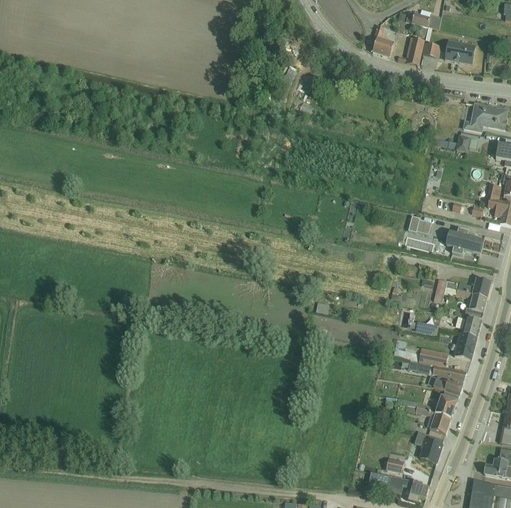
[(408,11),(405,21),(409,22),(420,25),(427,28),(427,26),(431,27),(438,28),(441,16),(430,14),(430,11),(421,9),(419,14),(408,11)]
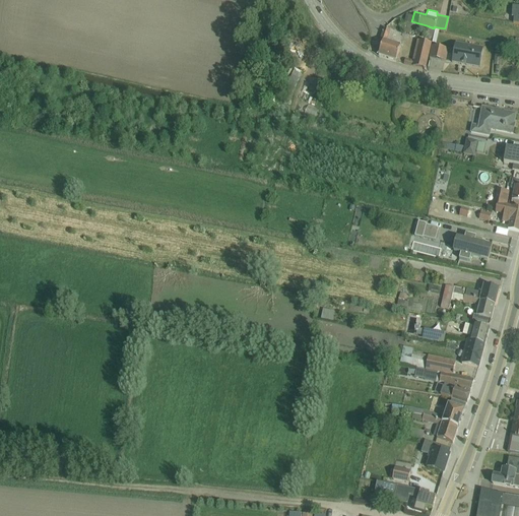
[(405,11),(403,18),(405,18),(410,20),(411,13),(405,11)]
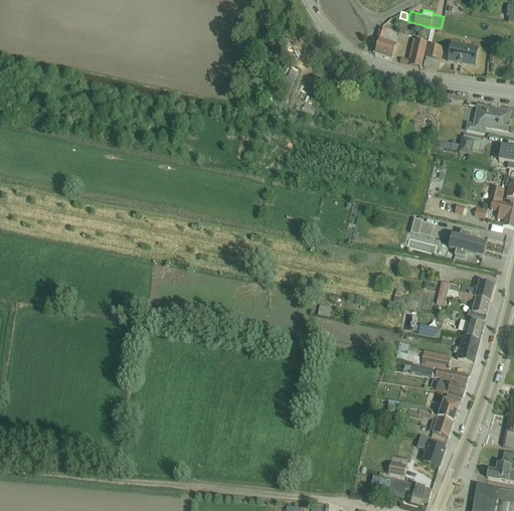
[(401,18),(398,28),(408,32),(411,22),(407,21),(401,18)]
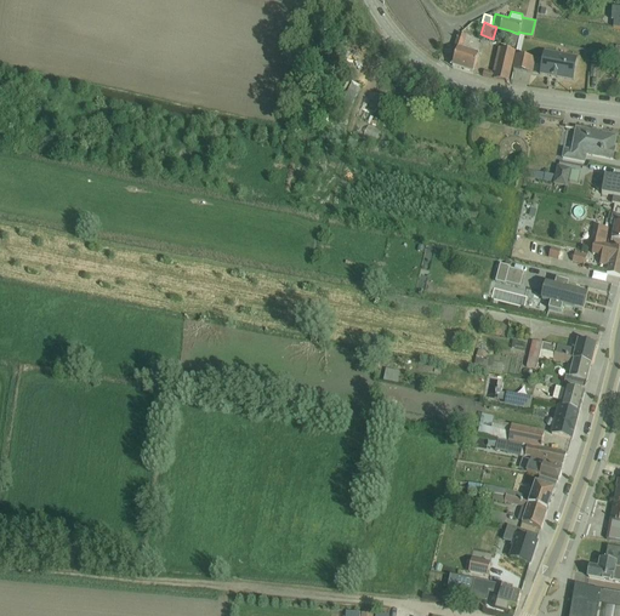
[(451,62),(450,62),(461,66),(472,69),(478,50),(466,46),(470,34),(458,30),(453,43),(456,44),(451,62)]
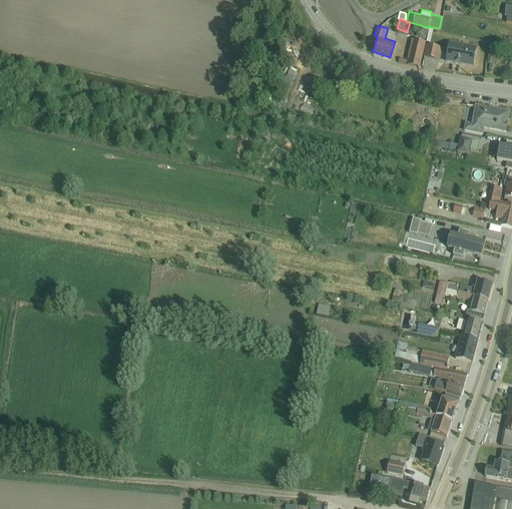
[(421,25),(418,35),(423,36),(423,39),(426,39),(428,28),(421,25)]
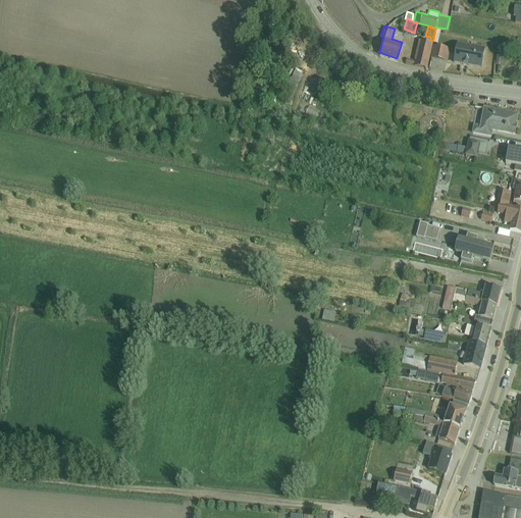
[(489,35),(488,38),(496,40),(515,44),(516,37),(517,37),(509,35),(508,39),(489,35)]
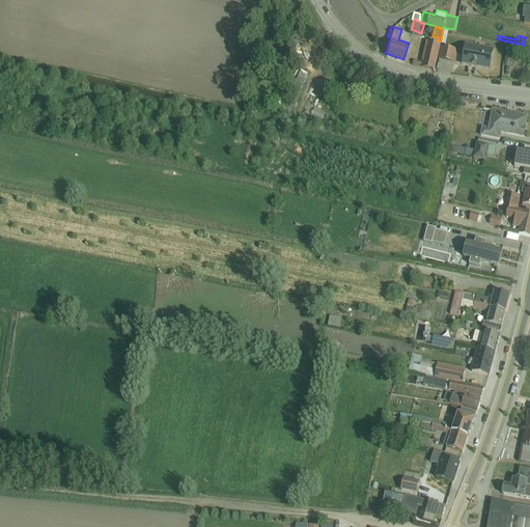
[(412,62),(413,62),(421,64),(434,67),(439,40),(425,37),(420,58),(413,56),(412,62)]
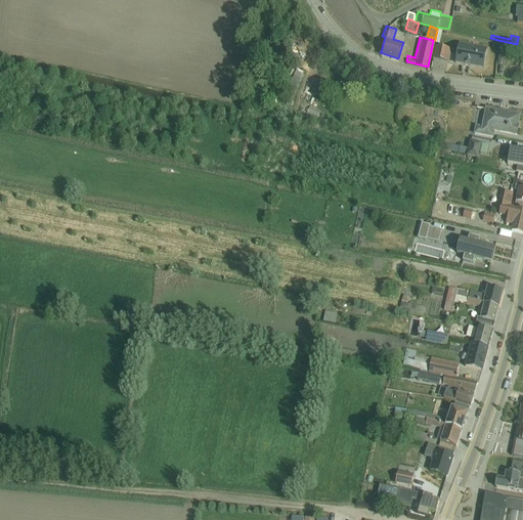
[(458,41),(454,59),(464,61),(469,62),(470,62),(483,65),(486,46),(458,41)]
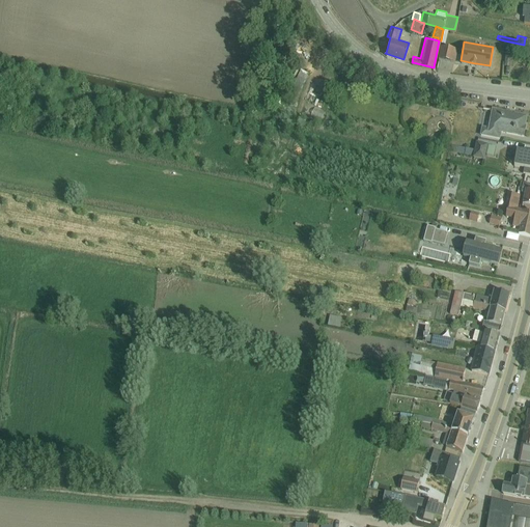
[(440,44),(438,56),(453,59),(455,47),(440,44)]
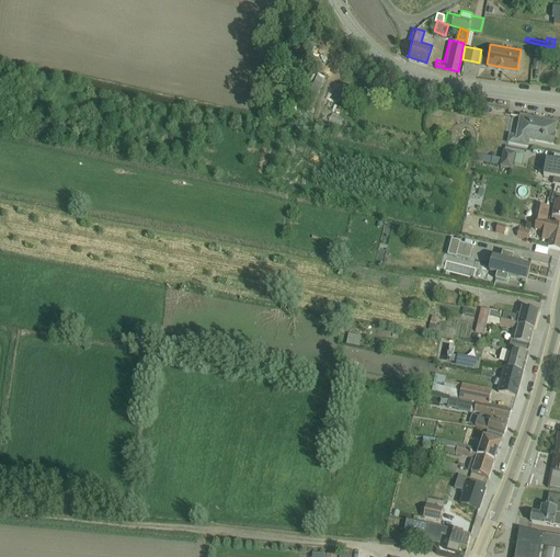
[(534,46),(532,67),(539,68),(541,47),(534,46)]
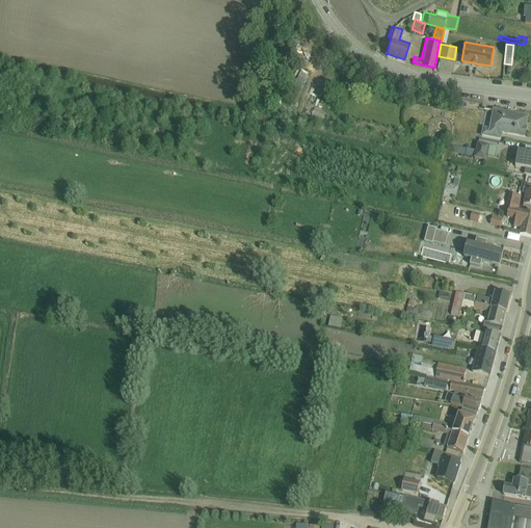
[(300,67),(290,87),(298,91),(309,71),(300,67)]
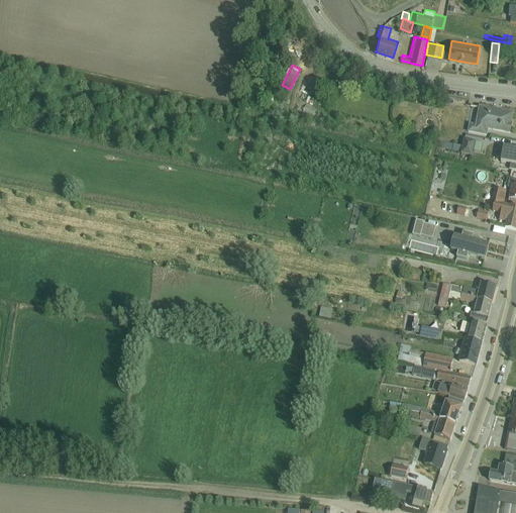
[(468,120),(467,129),(486,133),(488,125),(508,129),(510,121),(512,110),(511,110),(511,111),(499,108),(493,106),(493,107),(479,104),(476,122),(468,120)]
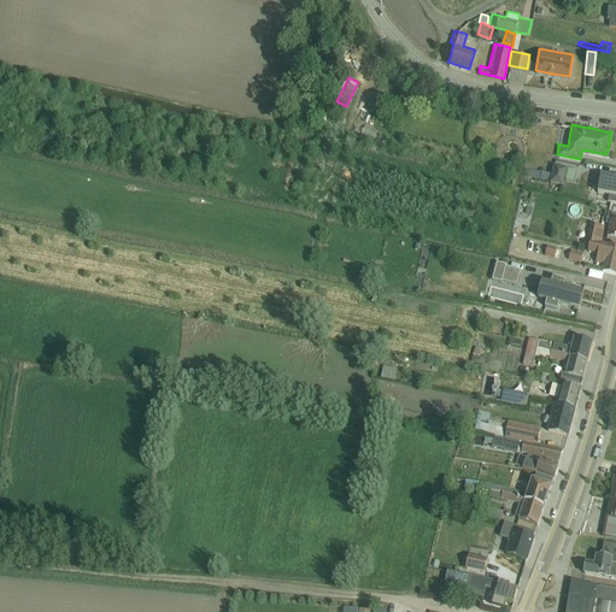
[(314,146),(312,156),(326,156),(327,146),(314,146)]
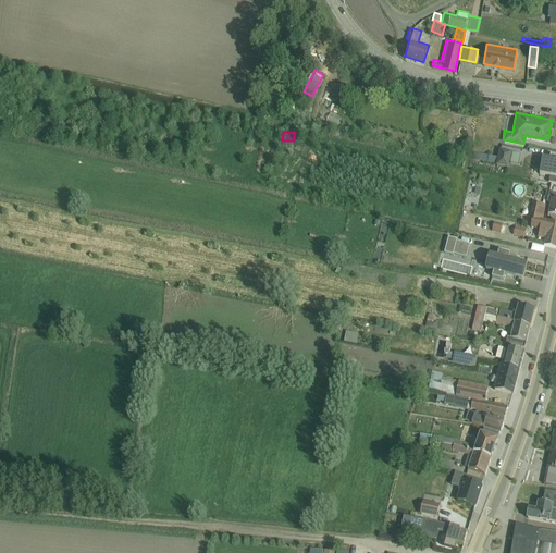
[(499,147),(496,161),(507,164),(510,149),(499,147)]
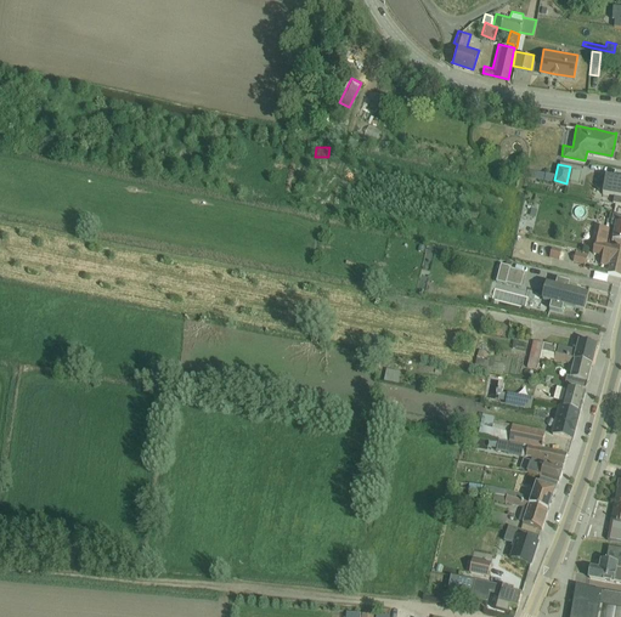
[(571,167),(569,177),(576,179),(580,168),(571,167)]
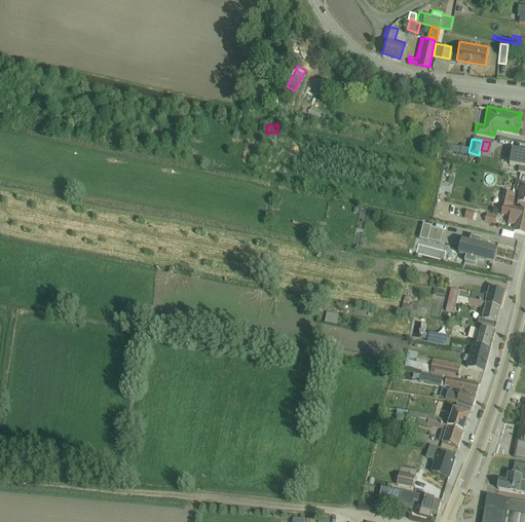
[(448,149),(469,150),(469,143),(448,142),(448,149)]
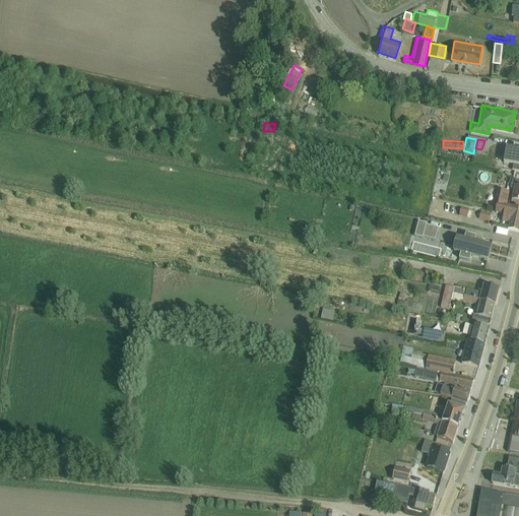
[(518,144),(506,142),(503,159),(512,162),(512,168),(518,168),(518,144)]
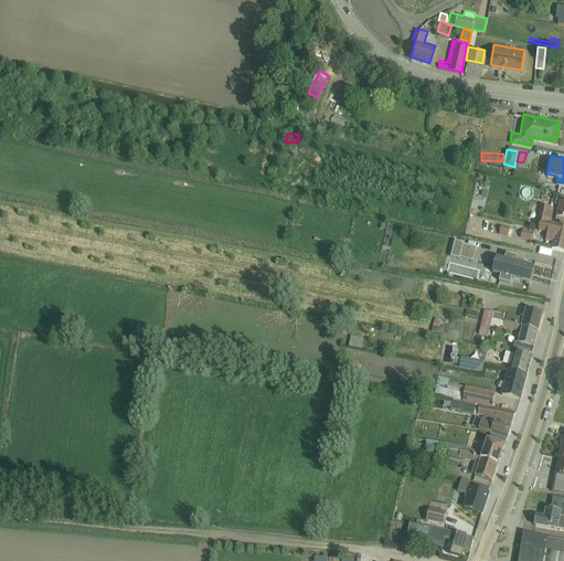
[(555,192),(554,201),(557,202),(555,217),(557,217),(557,219),(563,219),(563,200),(563,193),(555,192)]
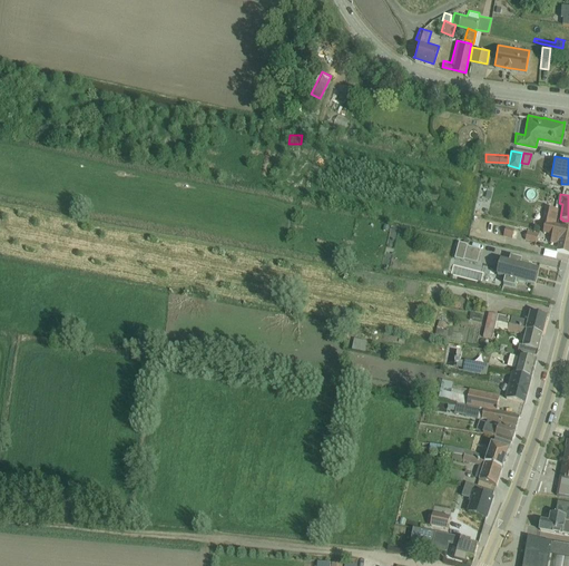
[(545,204),(541,218),(545,218),(542,230),(551,232),(549,240),(557,242),(556,249),(568,251),(568,224),(555,222),(558,206),(545,204)]
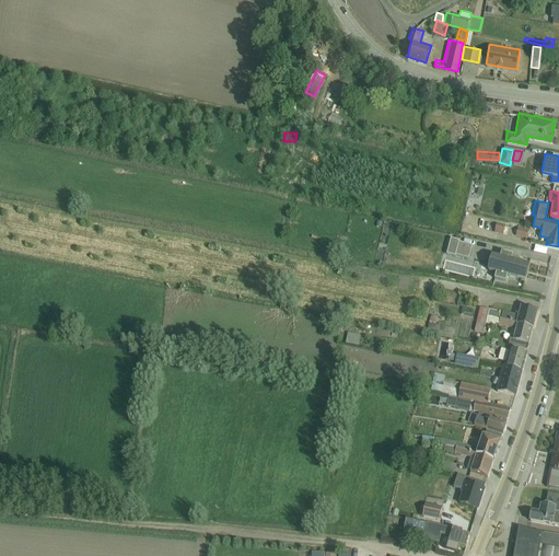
[(496,220),(493,229),(502,230),(504,221),(496,220)]
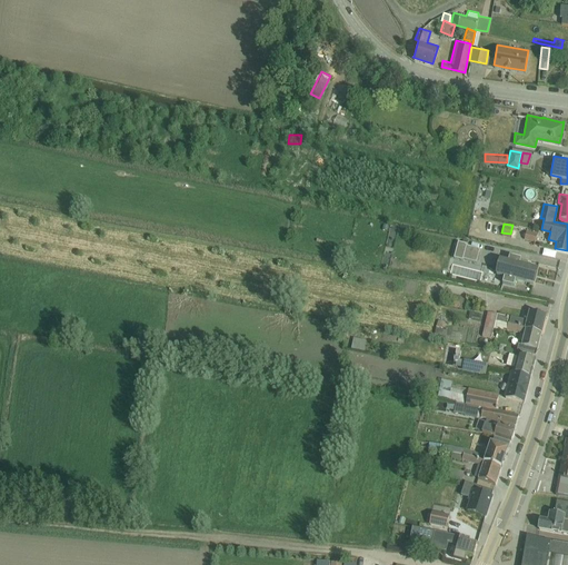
[(526,228),(524,237),(535,239),(537,230),(526,228)]
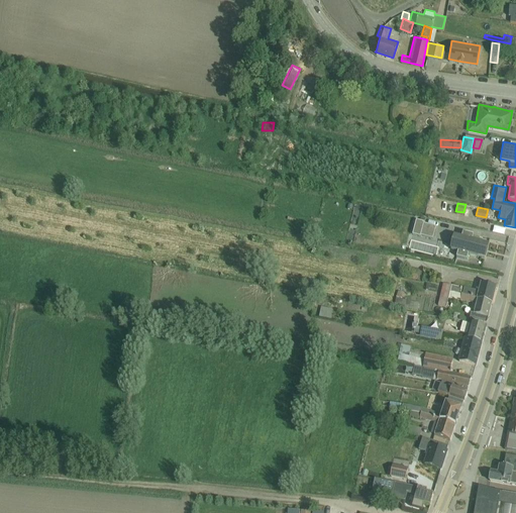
[(415,217),(411,231),(419,233),(420,232),(432,235),(435,223),(423,220),(423,219),(415,217)]
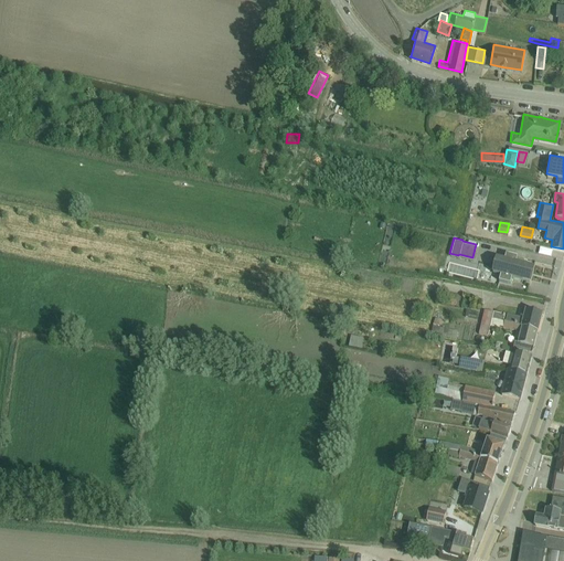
[(495,254),(491,270),(500,272),(498,278),(509,282),(511,275),(529,279),(533,263),(515,258),(517,254),(506,251),(503,256),(495,254)]
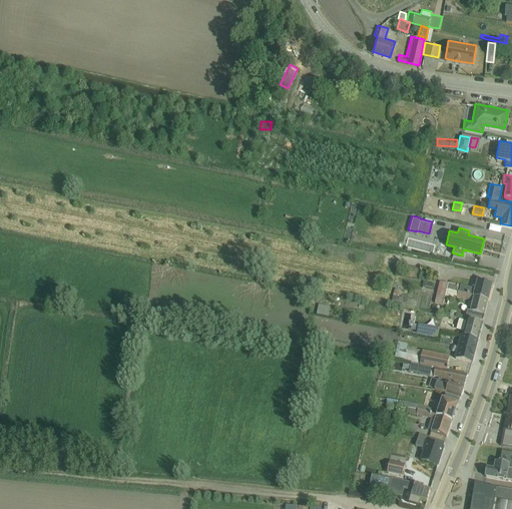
[(460,283),(458,290),(487,298),(491,282),(476,278),(474,286),(460,283)]
